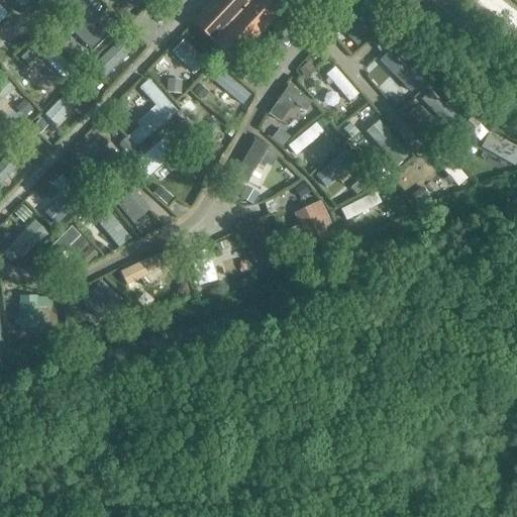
[(11,0),(21,10),(30,2),(27,0),(11,0)]
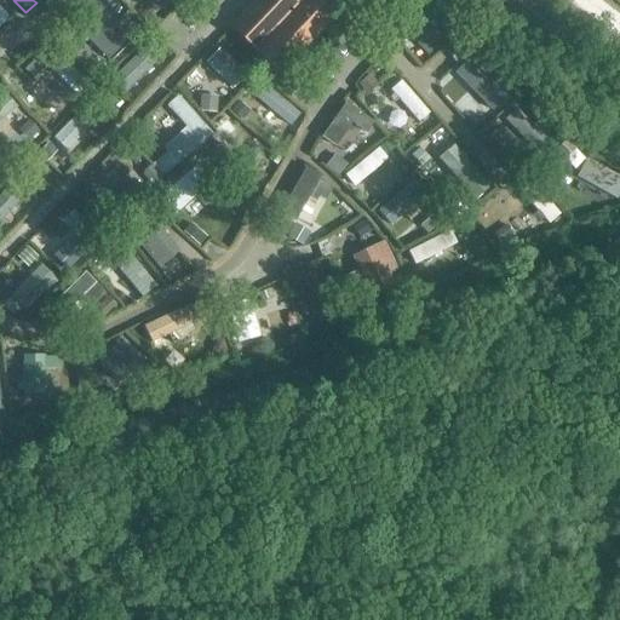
[(151,0),(162,11),(173,0),(151,0)]
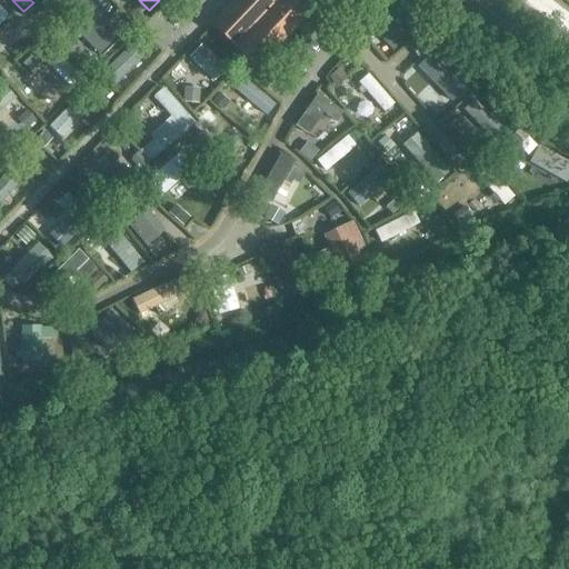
[(289,0),(235,0),(210,27),(257,71),(308,17),(289,0)]
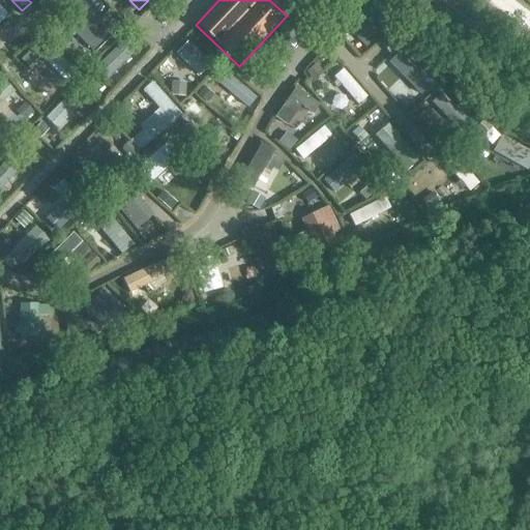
[(66,25),(95,54),(109,40),(104,35),(107,33),(83,9),(66,25)]
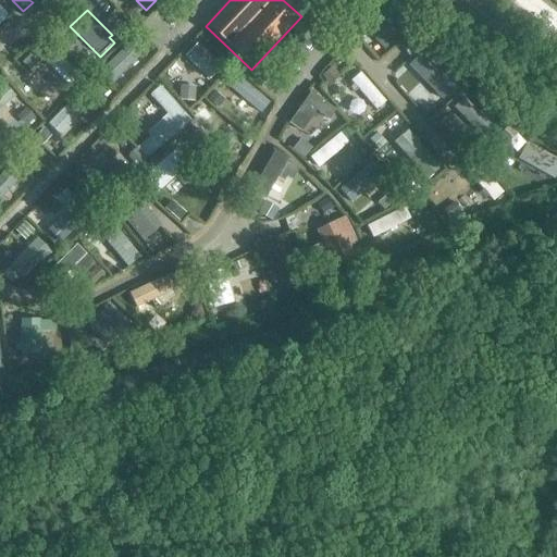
[(49,48),(74,78),(84,70),(58,39),(49,48)]
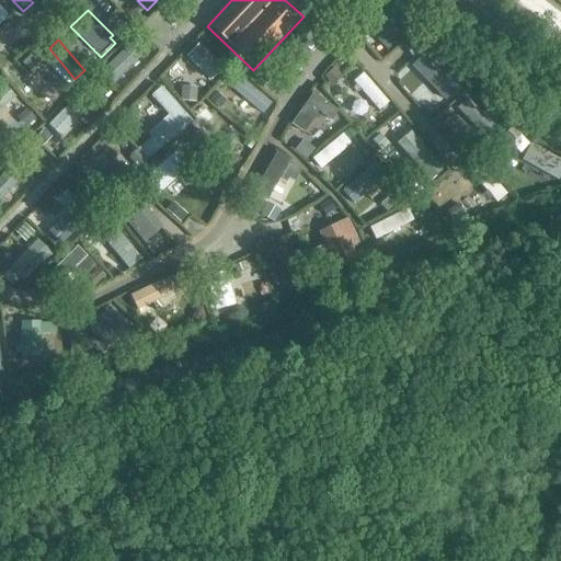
[(130,43),(102,71),(114,82),(119,77),(122,79),(127,75),(125,72),(142,54),(130,43)]
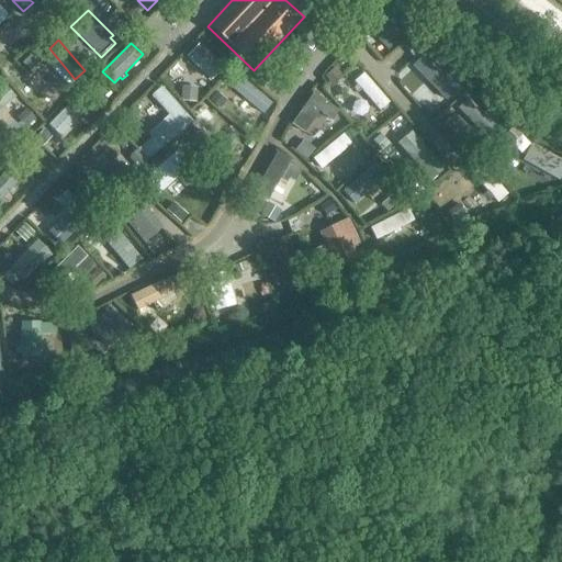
[(187,57),(211,81),(223,69),(199,45),(187,57)]
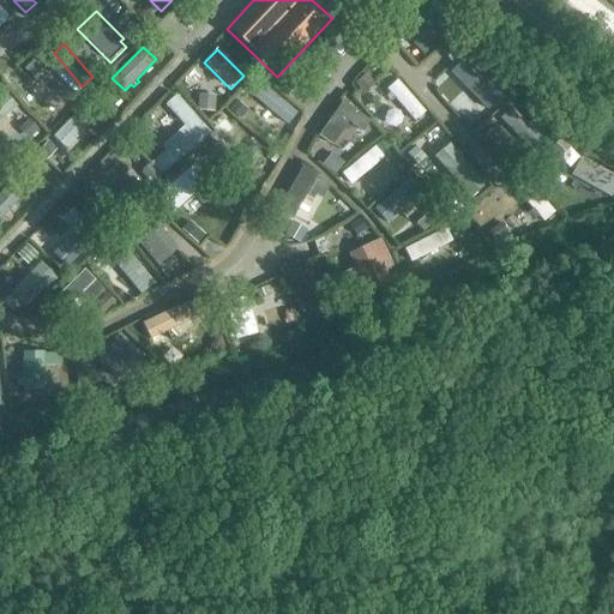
[(19,71),(48,103),(59,94),(30,61),(19,71)]
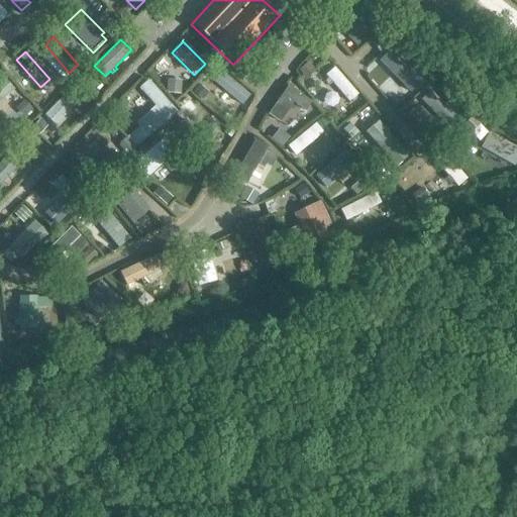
[(423,82),(399,55),(390,63),(414,90),(423,82)]
